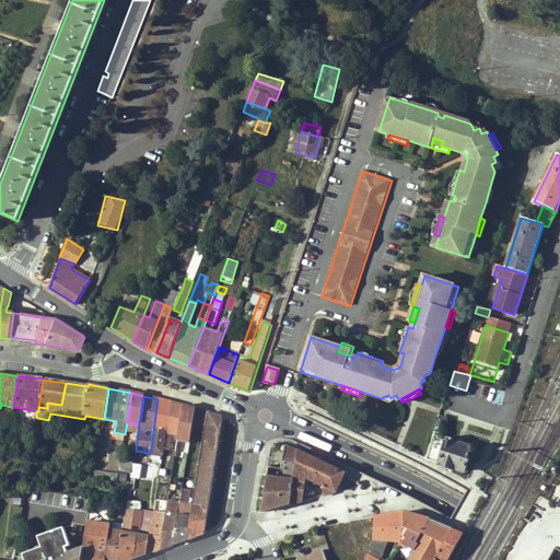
[(159,445),(164,446),(172,403),(158,399),(153,432),(151,452),(156,453),(158,448),(159,445)]
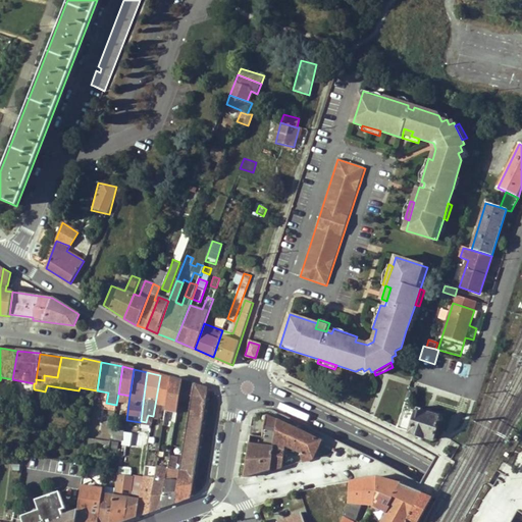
[(161,406),(167,407),(171,378),(160,375),(153,416),(153,419),(158,420),(161,406)]
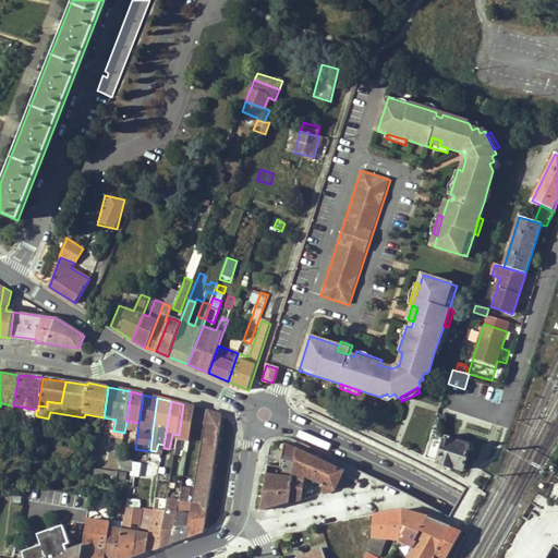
[(186,451),(192,421),(194,408),(183,404),(179,435),(176,450),(186,451)]
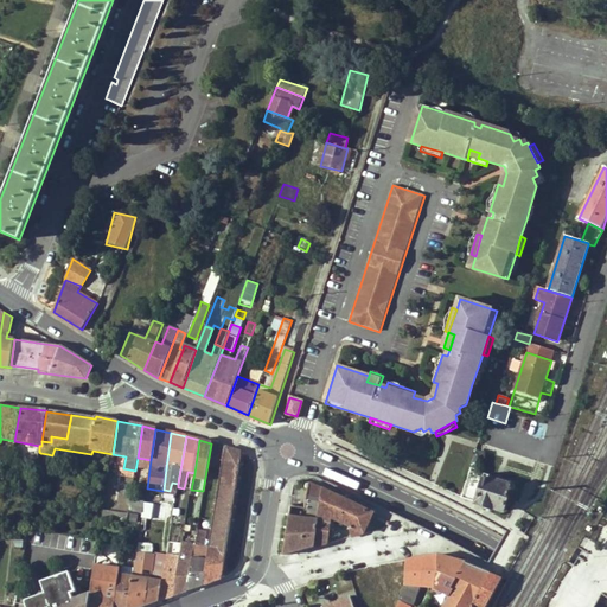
[(209,458),(224,460),(225,448),(211,443),(209,458)]
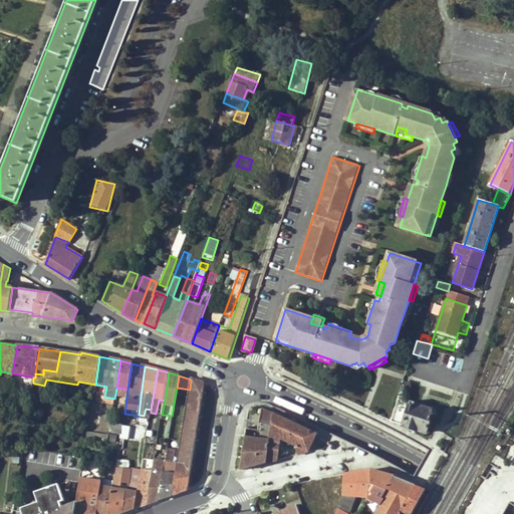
[(181,441),(178,463),(173,495),(188,490),(204,383),(191,379),(190,390),(181,441)]
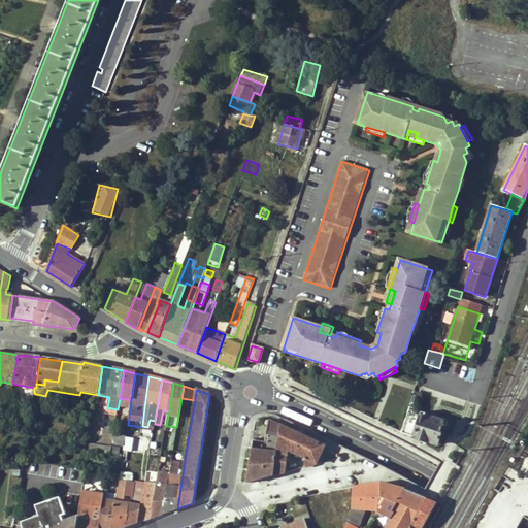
[(421,396),(414,393),(401,432),(414,436),(413,439),(427,444),(428,442),(437,446),(443,428),(446,428),(447,427),(448,426),(448,425),(447,423),(446,422),(444,421),(442,421),(441,422),(440,424),(425,419),(426,415),(421,414),(420,418),(415,416),(421,396)]
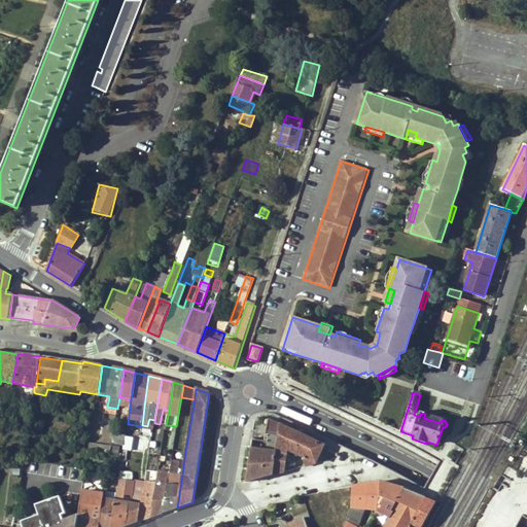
[(15,417),(19,403),(9,401),(7,415),(15,417)]
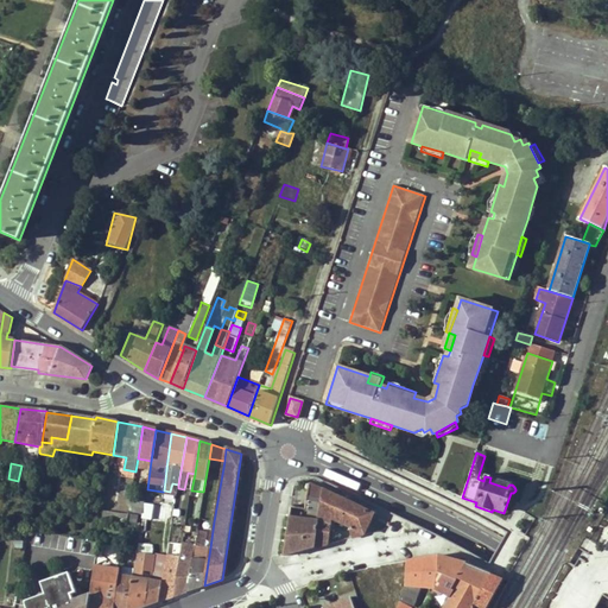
[(295,507),(306,511),(311,483),(297,477),(295,507)]
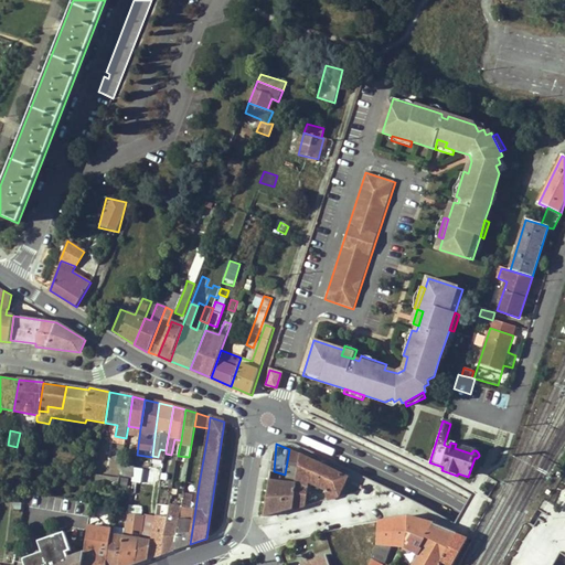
[(289,449),(285,475),(291,476),(290,484),(273,481),(273,484),(269,518),(292,510),(300,455),(289,449)]
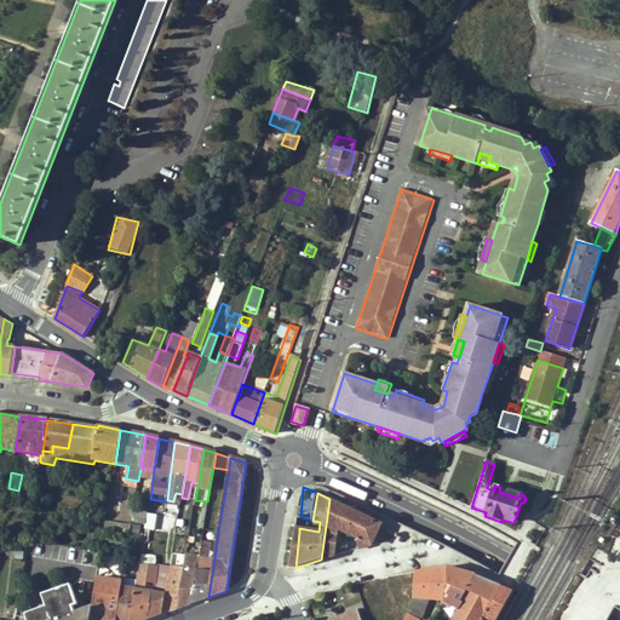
[(339,530),(354,538),(360,549),(371,545),(382,524),(329,499),(321,560),(336,556),(339,530)]
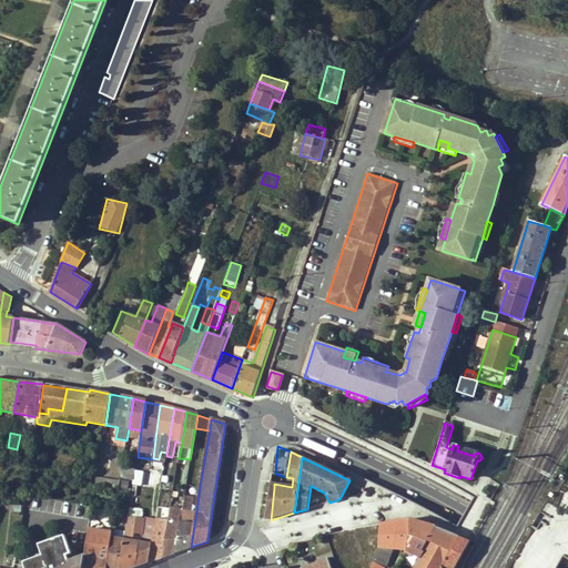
[(132,479),(133,468),(123,467),(121,477),(132,479)]
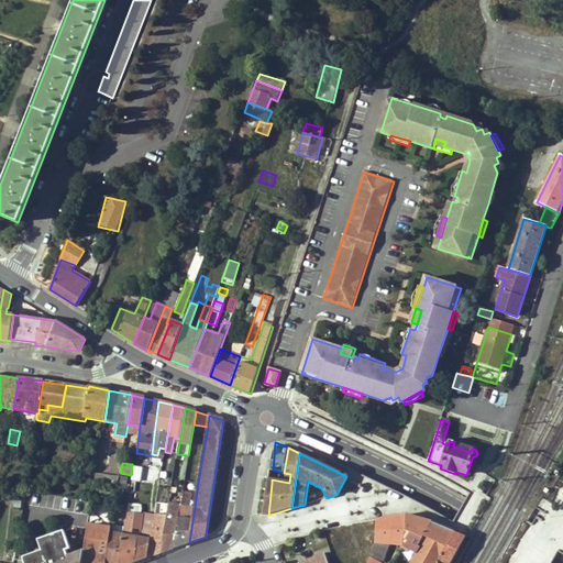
[(141,481),(142,466),(132,466),(132,481),(141,481)]
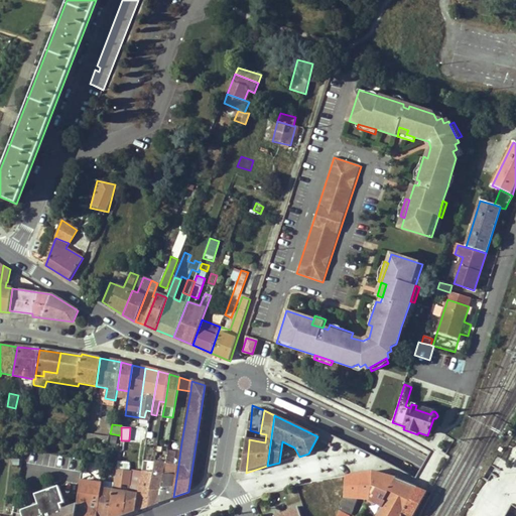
[(108,444),(109,438),(88,434),(87,441),(108,444)]
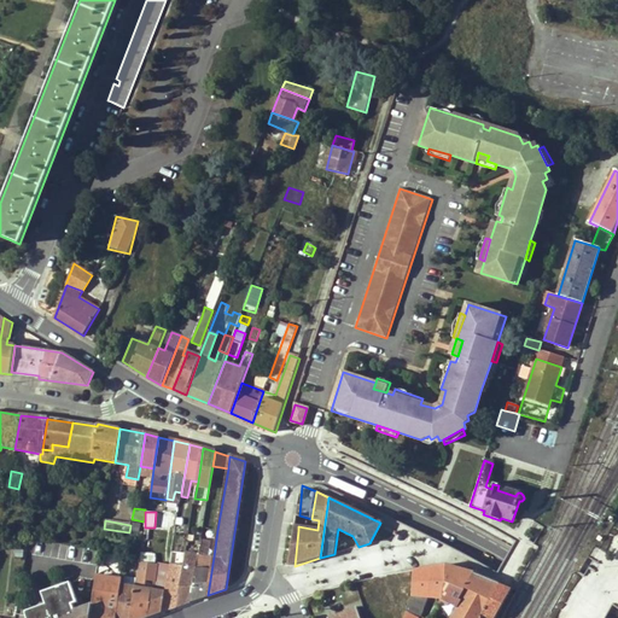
[(191,602),(208,595),(214,557),(205,555),(208,541),(202,540),(199,555),(198,554),(191,602)]
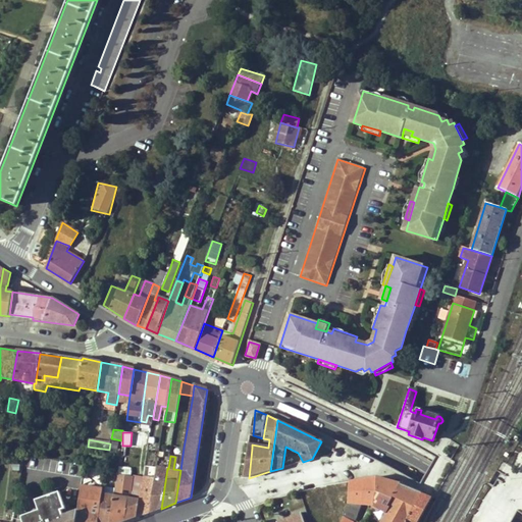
[(150,512),(161,509),(167,468),(157,467),(155,479),(150,512)]
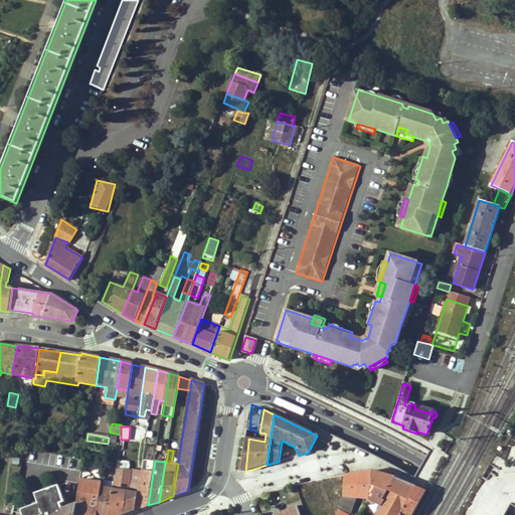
[(96,466),(94,479),(101,480),(103,468),(96,466)]
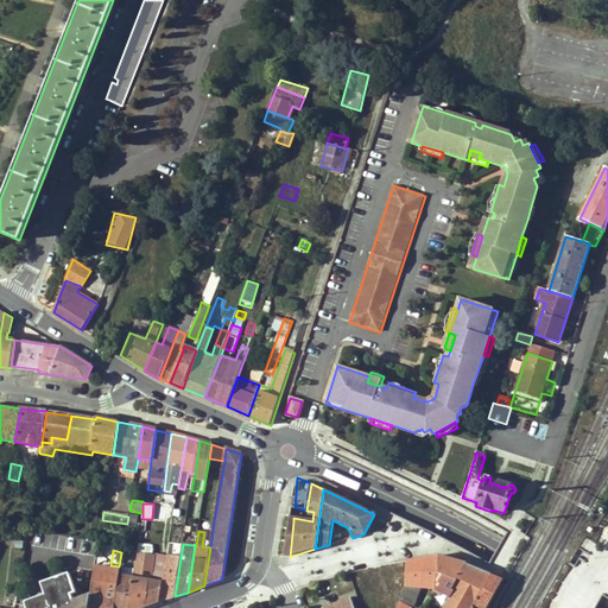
[(128,607),(141,607),(146,607),(150,580),(139,578),(144,552),(138,551),(133,577),(128,607)]
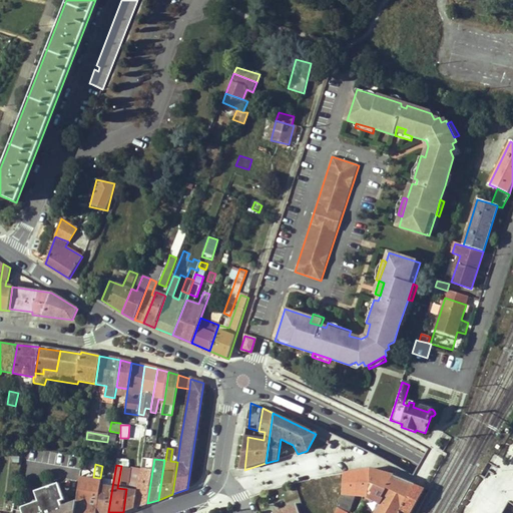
[(147,503),(152,471),(141,469),(140,474),(135,508),(147,503)]
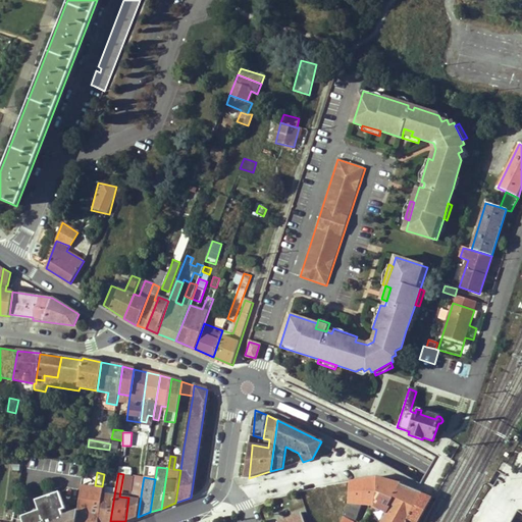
[(348,502),(362,504),(374,505),(376,478),(350,482),(348,502)]
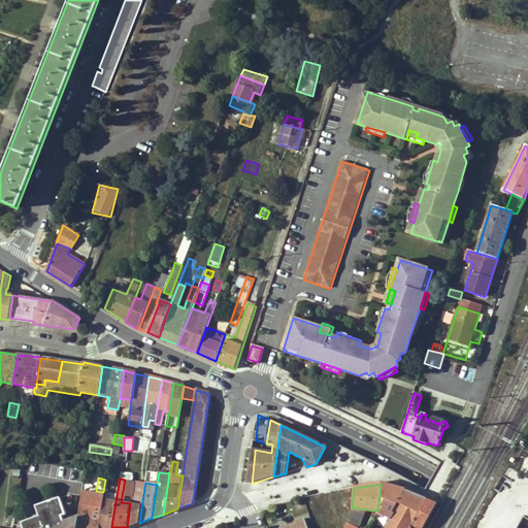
[(378,510),(391,518),(394,513),(393,512),(405,490),(381,484),(378,510)]
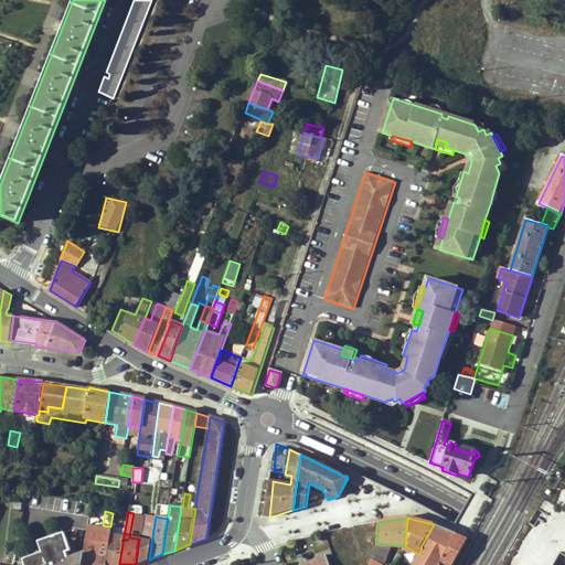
[(155,522),(148,521),(146,540),(139,539),(136,564),(149,560),(155,522)]
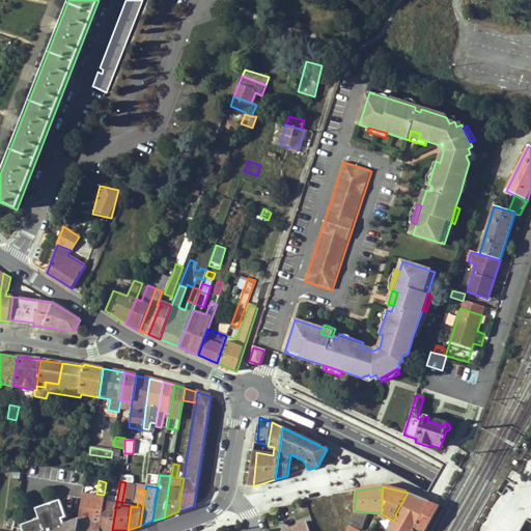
[(412,530),(428,502),(408,493),(395,514),(396,515),(393,521),(392,523),(386,530),(412,530)]
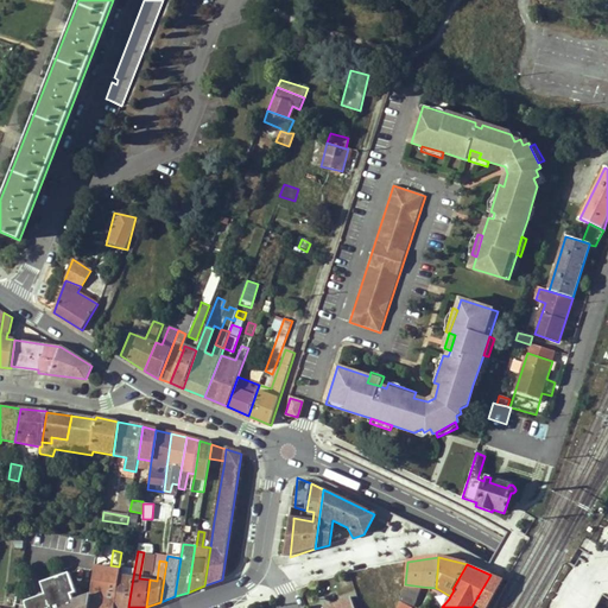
[(88,607),(114,607),(120,575),(121,570),(95,565),(90,595),(88,607)]
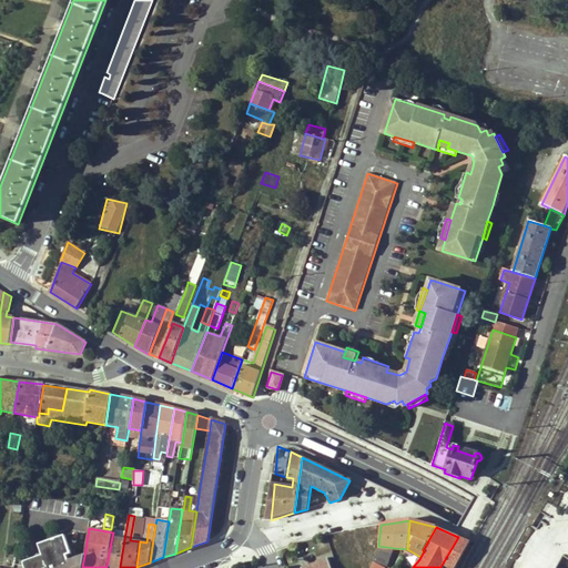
[(43,556),(46,567),(82,567),(84,556),(70,561),(67,555),(71,553),(64,535),(39,545),(43,556)]
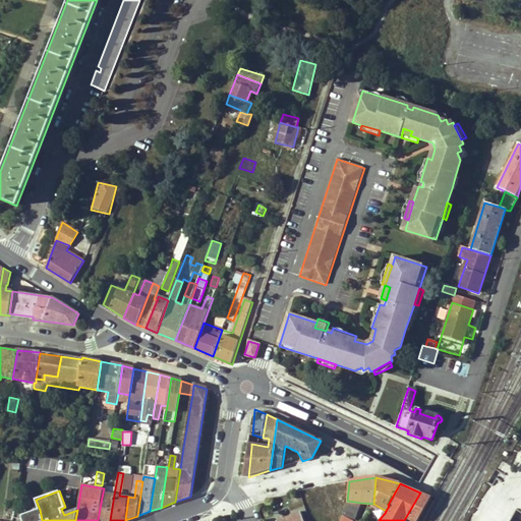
[(103,493),(98,520),(110,520),(114,495),(103,493)]
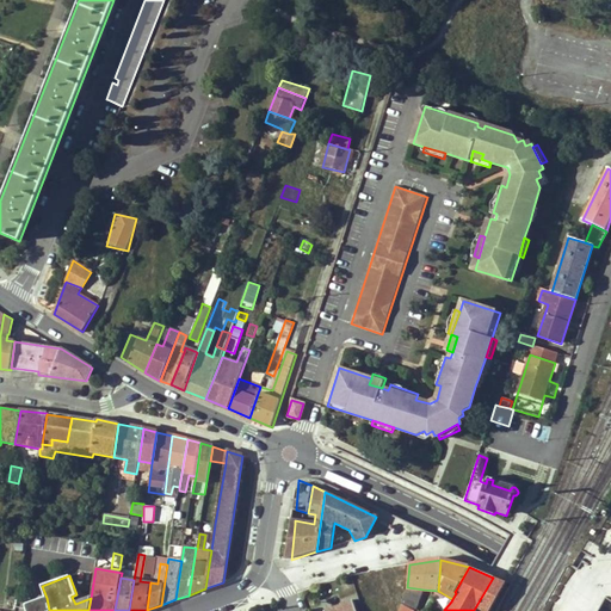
[(488,610),(504,586),(506,582),(493,578),(474,610),(488,610)]
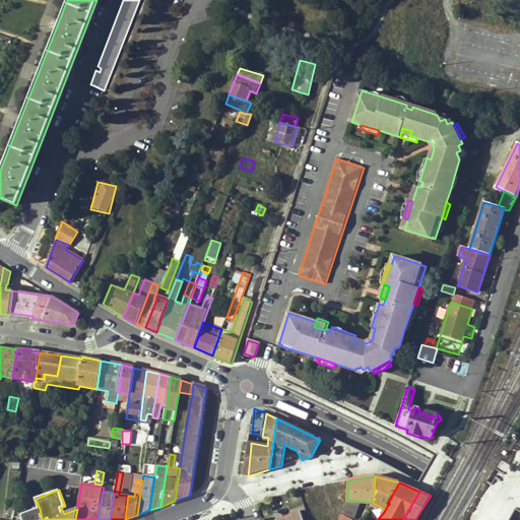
[(332,500),(326,515),(334,518),(338,519),(339,519),(340,518),(346,500),(332,500)]
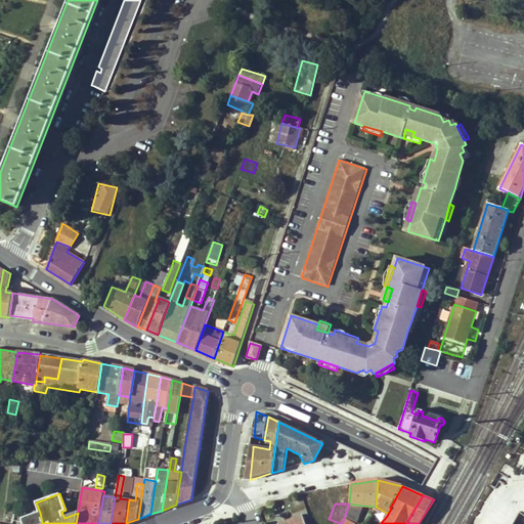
[(349,504),(343,522),(346,523),(356,523),(357,523),(363,506),(349,504)]
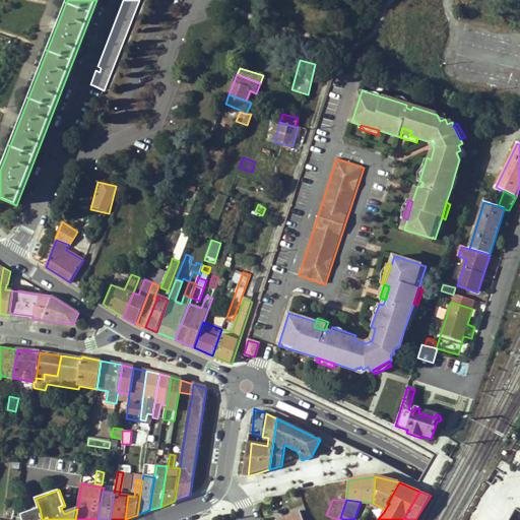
[(23,519),(18,519),(42,519),(40,509),(21,515),(23,519)]
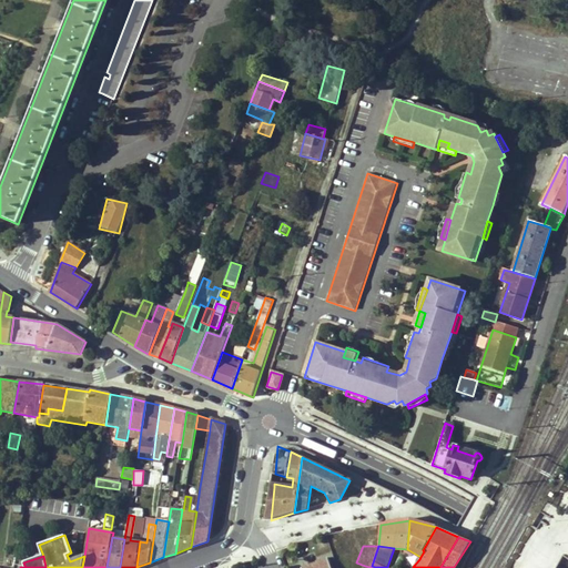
[(331,567),(327,558),(316,561),(316,563),(301,567),(331,567)]
